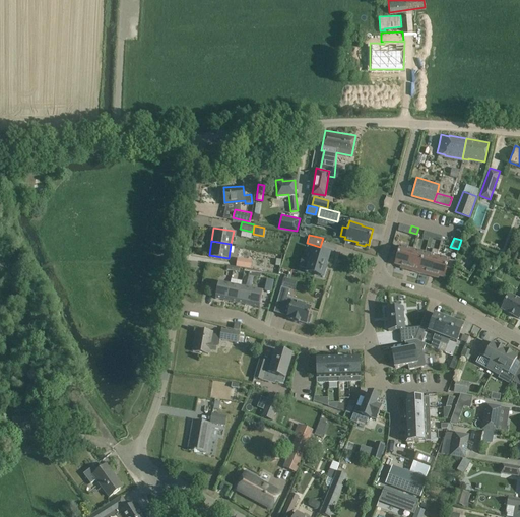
[(400,245),(395,262),(407,266),(412,248),(400,245)]
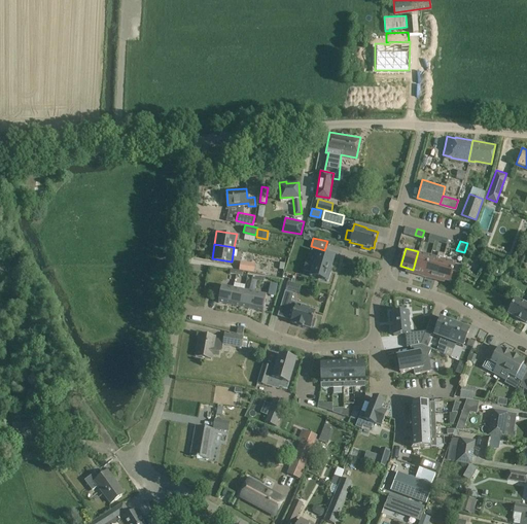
[(444,252),(441,251),(438,250),(436,256),(430,254),(424,275),(431,277),(432,275),(437,276),(443,258),(444,252)]
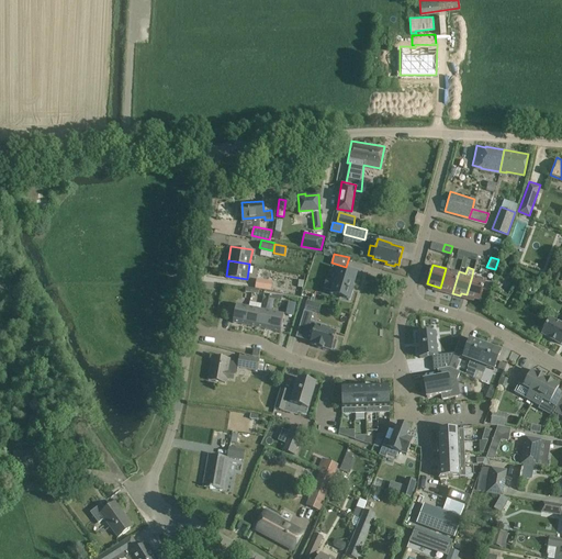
[(351,288),(356,272),(339,268),(335,280),(326,277),(324,286),(333,289),(332,293),(348,298),(350,298),(352,289),(351,288)]
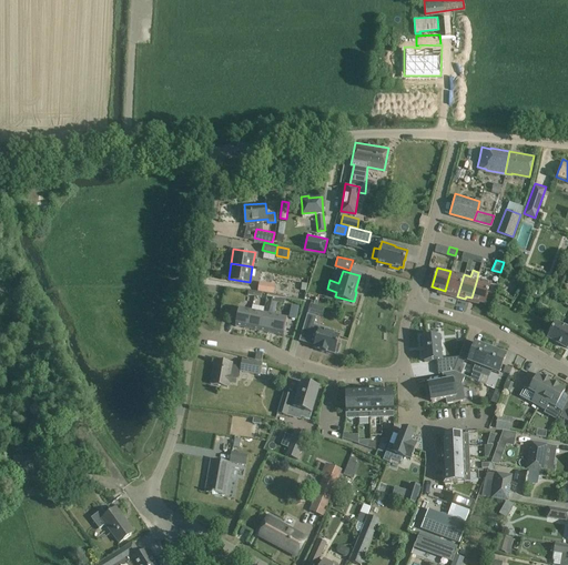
[(464,274),(450,271),(445,291),(450,292),(450,294),(457,296),(464,274)]
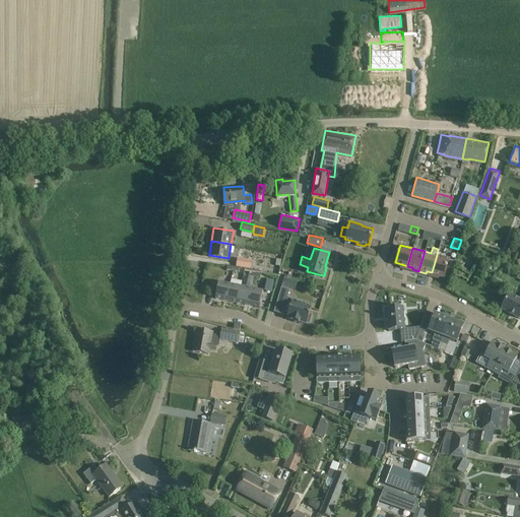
[(454,259),(437,255),(432,272),(444,275),(447,266),(451,267),(454,259)]
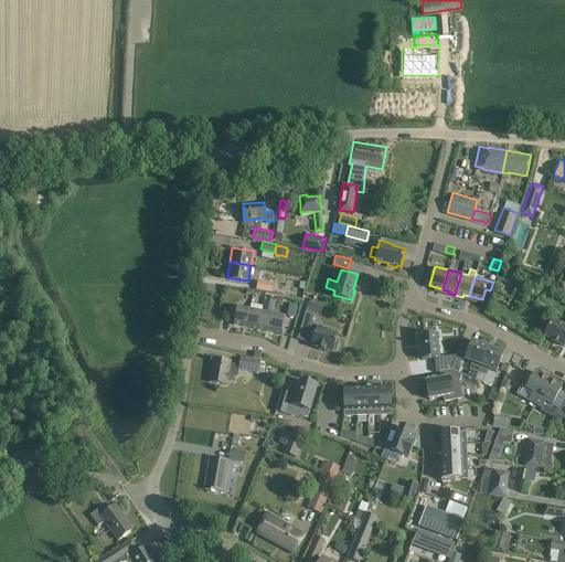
[(256,287),(272,290),(274,282),(258,279),(256,287)]
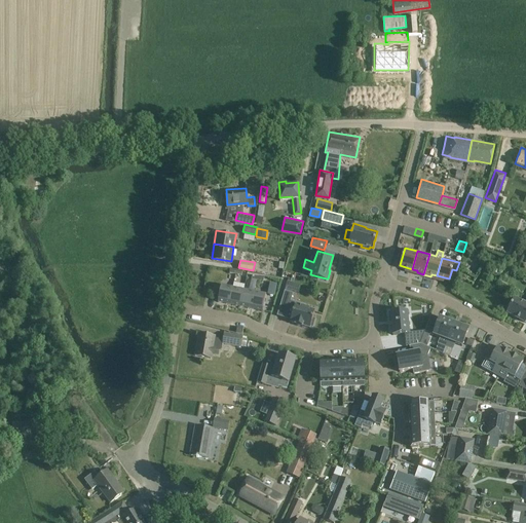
[(274,292),(276,281),(269,279),(267,291),(274,292)]
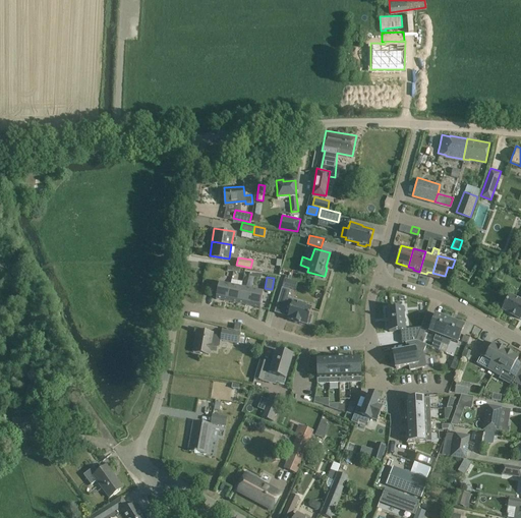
[(219,280),(216,297),(227,299),(230,282),(219,280)]
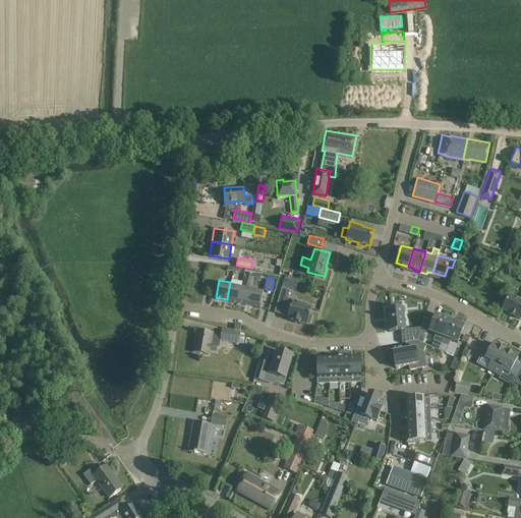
[(241,285),(230,282),(227,299),(238,301),(241,285)]
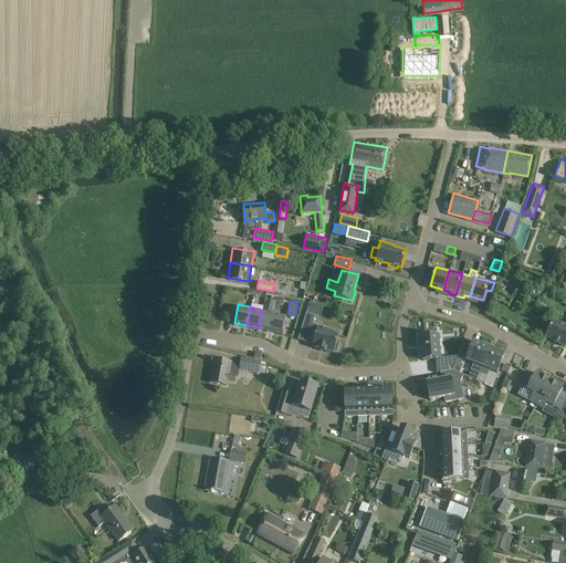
[(274,312),(262,310),(259,327),(270,330),(274,312)]
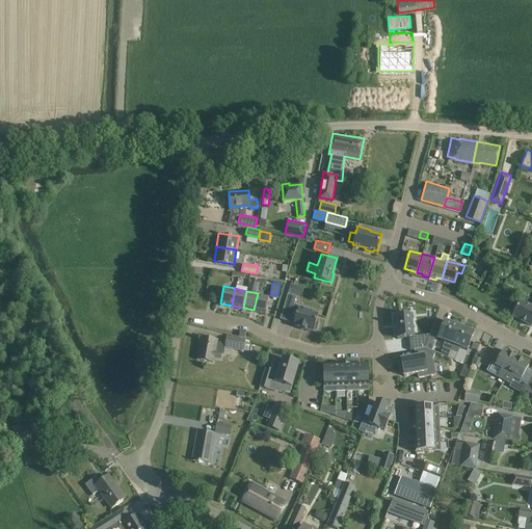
[(316,320),(318,313),(308,310),(308,307),(293,302),(295,294),(288,292),(284,307),(297,311),(293,323),(298,325),(298,326),(306,328),(307,327),(313,329),(314,328),(316,328),(319,320),(316,320)]
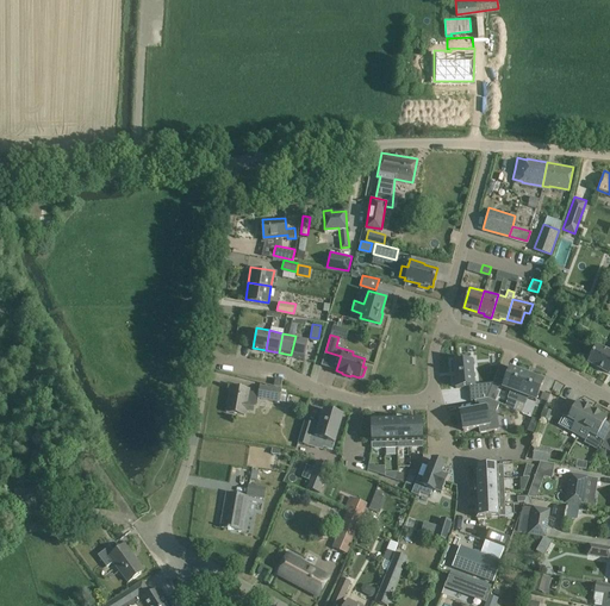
[(309,338),(296,336),(291,355),(304,358),(309,338)]
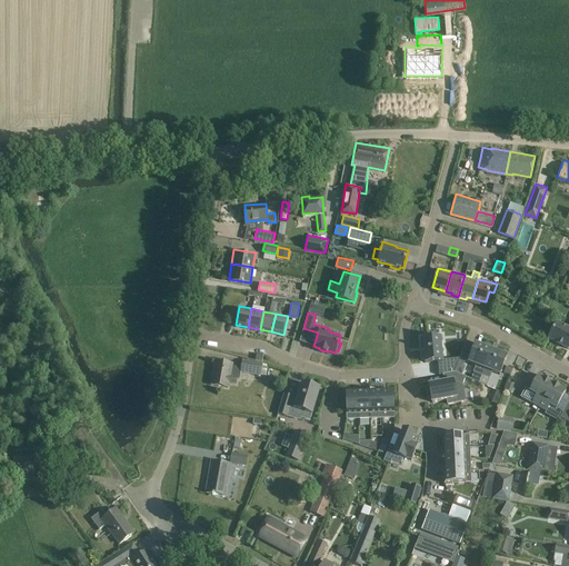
[(568,326),(557,320),(553,326),(551,325),(548,331),(550,333),(548,336),(568,347),(568,344),(568,326)]
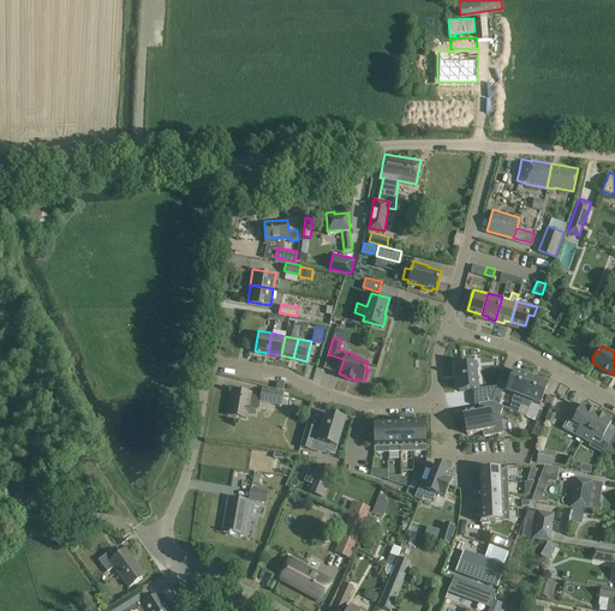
[(458,371),(458,376),(459,389),(473,388),(475,402),(491,400),(496,385),(496,384),(478,387),(476,363),(473,363),(473,361),(465,361),(465,364),(457,364),(458,371)]
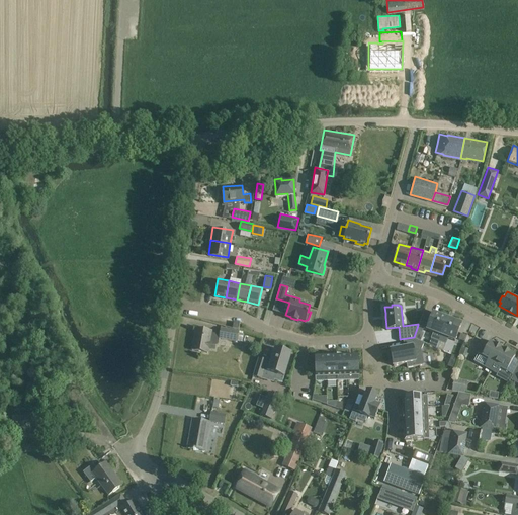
[(446,314),(439,311),(439,313),(433,311),(429,320),(421,317),(418,324),(418,325),(434,331),(432,336),(438,339),(447,316),(445,316),(446,314)]
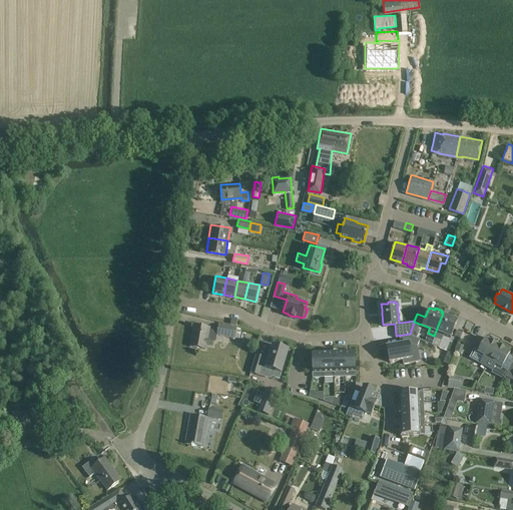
[(455,318),(456,316),(450,314),(449,316),(443,313),(434,336),(441,338),(443,333),(451,336),(457,319),(455,318)]
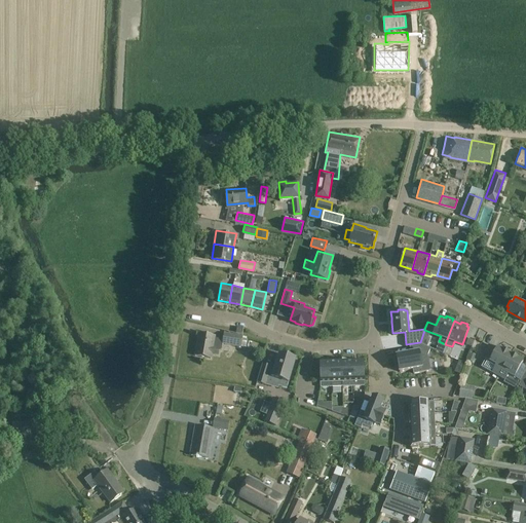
[(214,334),(199,332),(195,353),(211,356),(212,351),(218,352),(219,347),(221,347),(223,337),(214,336),(214,334)]
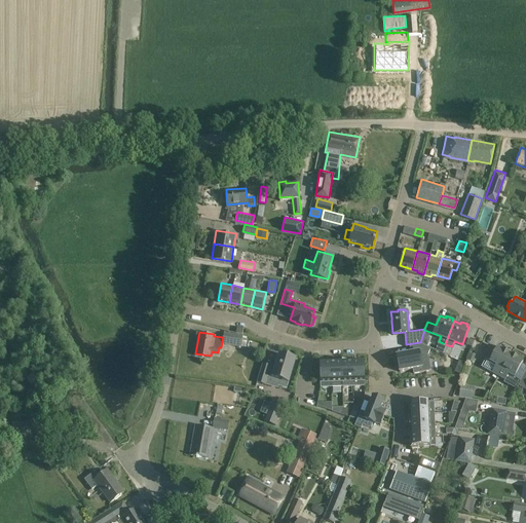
[(240,344),(246,345),(248,336),(242,335),(232,333),(224,332),(222,341),(235,344),(240,344)]
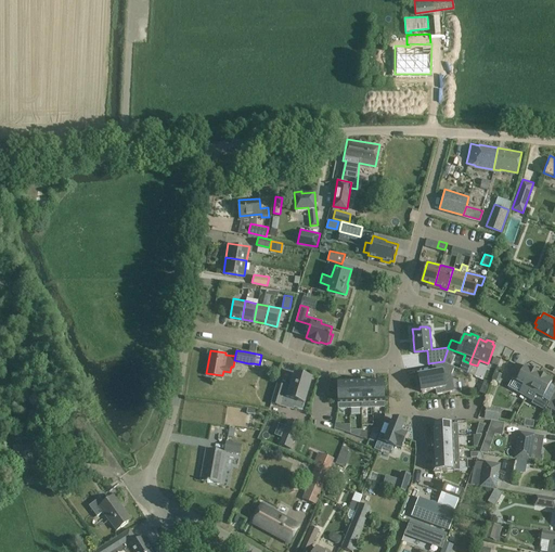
[(454,388),(453,388),(453,387),(452,377),(450,377),(449,377),(449,376),(448,374),(451,373),(454,366),(443,361),(431,363),(433,363),(434,370),(427,372),(418,373),(422,390),(423,389),(435,388),(436,390),(436,393),(454,389),(454,388)]
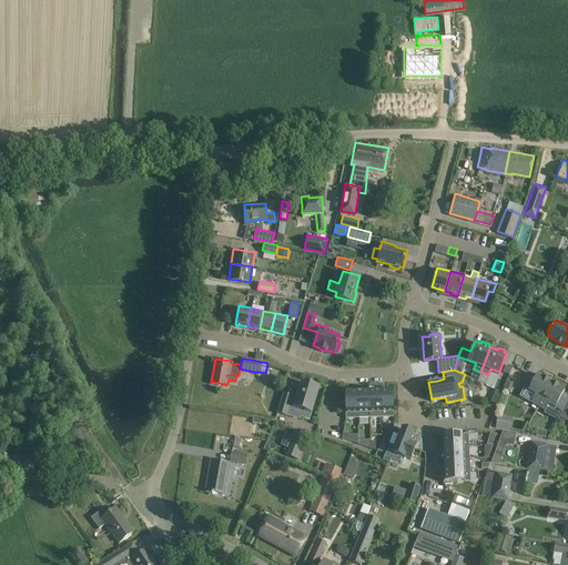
[(536,375),(528,371),(520,384),(524,386),(520,394),(538,404),(551,381),(537,373),(536,375)]
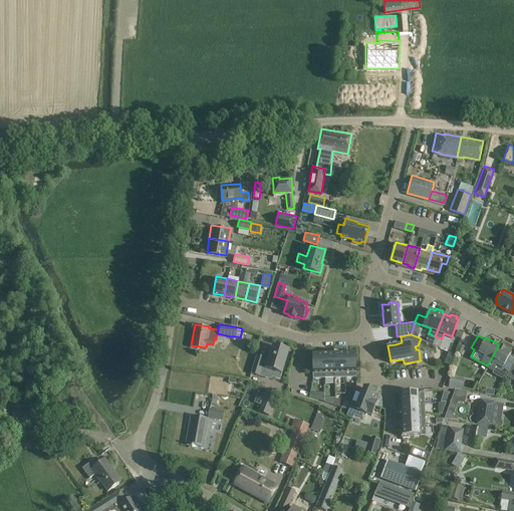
[(278,377),(288,349),(273,344),(268,359),(264,357),(264,356),(256,353),(250,371),(263,375),(266,367),(273,370),(271,375),(278,377)]
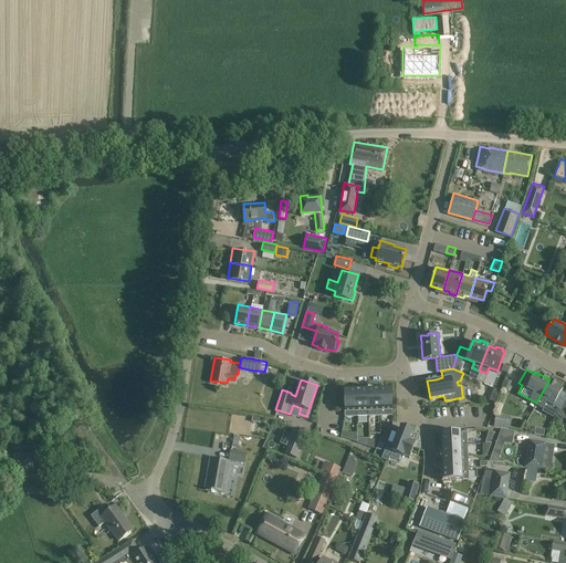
[(549,379),(536,403),(544,406),(542,409),(555,416),(557,413),(564,400),(565,396),(565,394),(561,391),(563,387),(549,379)]
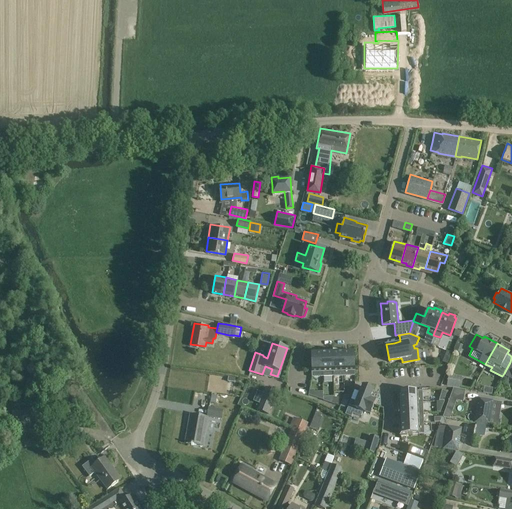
[(442,360),(448,362),(453,351),(447,349),(442,360)]
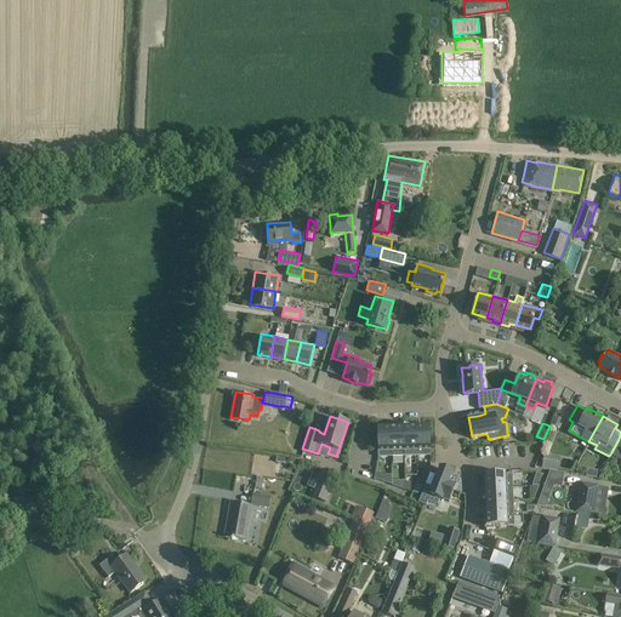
[(391,426),(392,455),(404,453),(403,424),(391,426)]
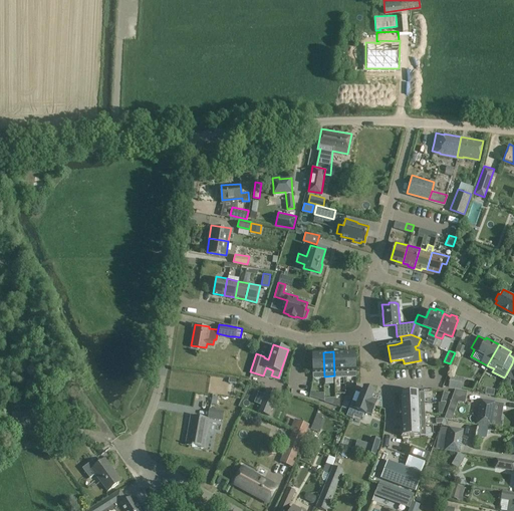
[(333,351),(334,375),(344,375),(345,375),(344,351),(333,351)]
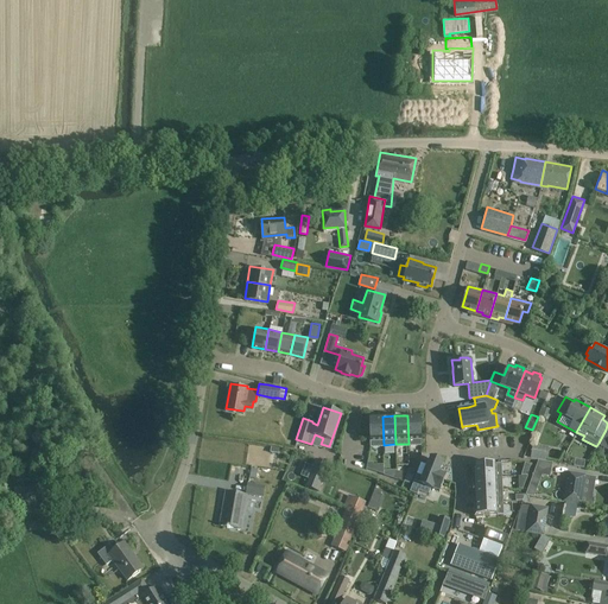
[(409,444),(420,444),(420,415),(407,415),(409,444)]
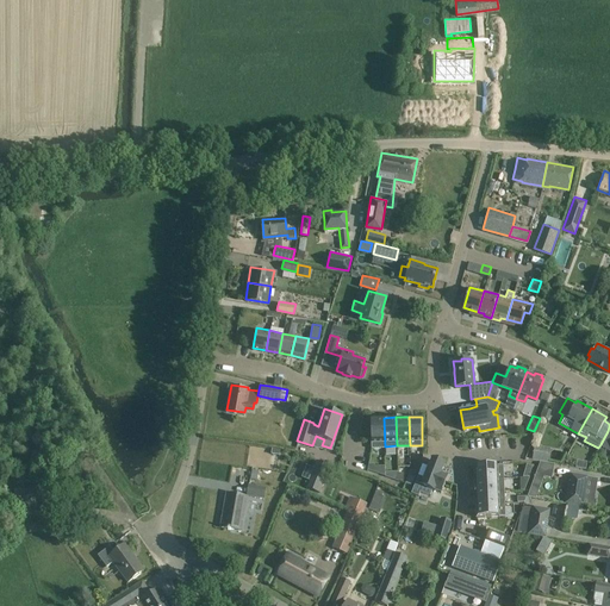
[(384,418),(371,418),(371,428),(371,431),(372,447),(385,447),(384,418)]
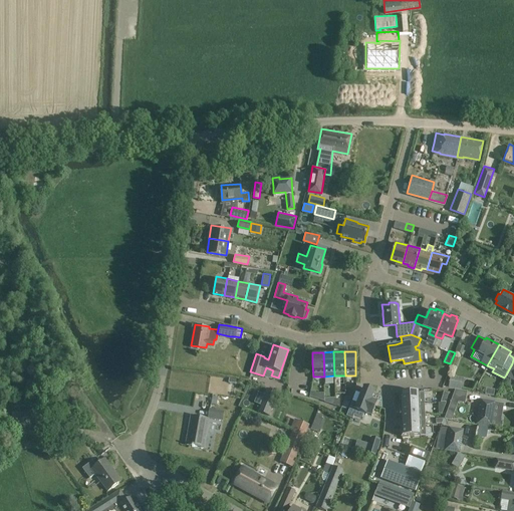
[(461,382),(456,381),(456,375),(451,374),(449,385),(461,387),(461,382)]
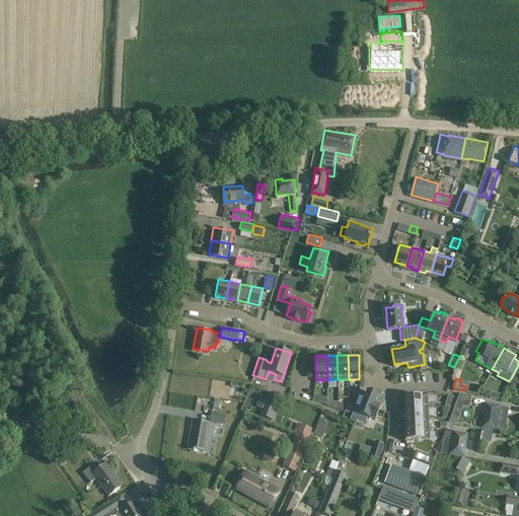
[(368,389),(361,407),(355,404),(350,419),(356,421),(358,417),(366,420),(367,416),(369,416),(375,418),(380,403),(375,400),(378,393),(368,389)]
